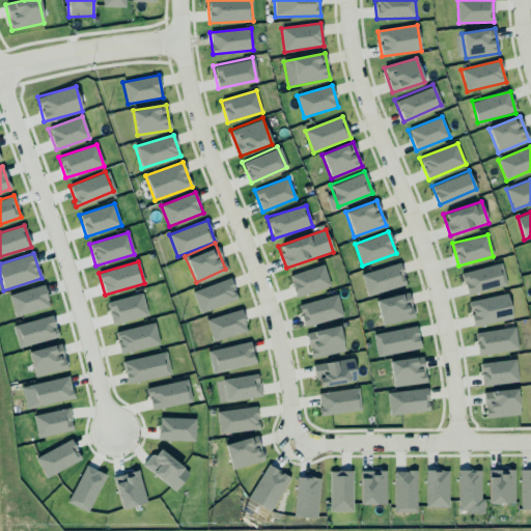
[(288,274),(322,262),(329,284),(296,296),(288,274)]
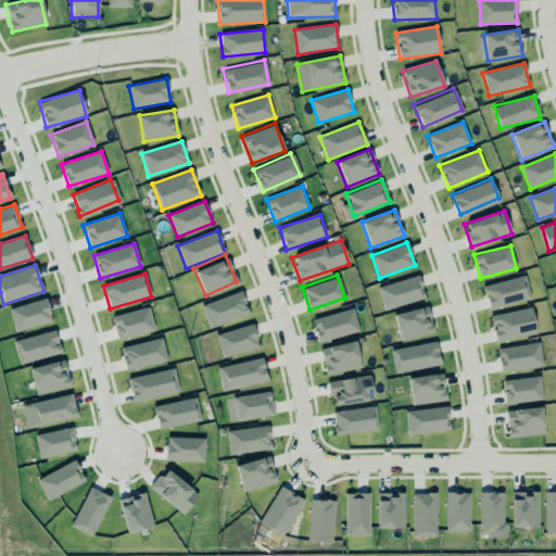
[(425,299),(418,276),(378,288),(384,311),(425,299)]
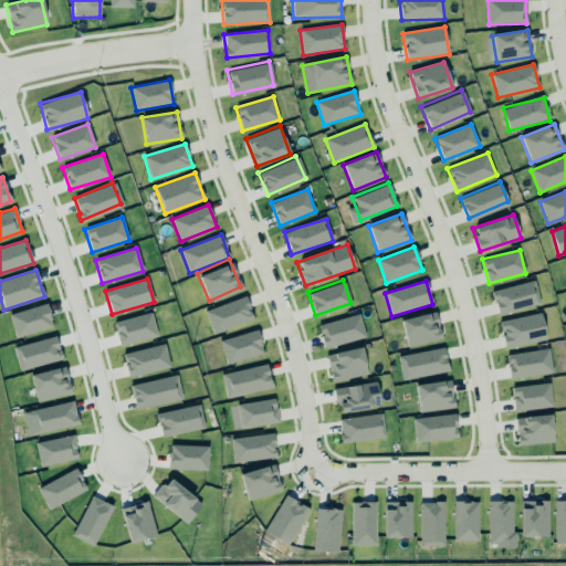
[(493,290),(496,313),(540,305),(536,282),(493,290)]
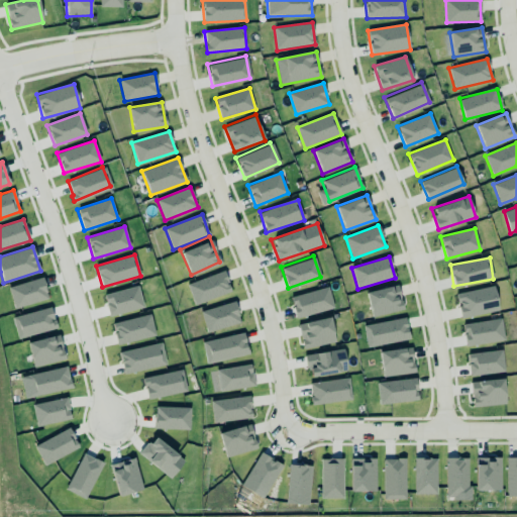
[(231,292),(224,271),(187,284),(194,305),(231,292)]
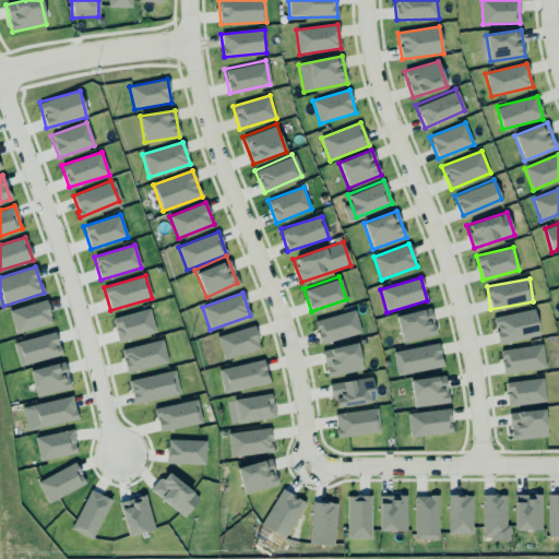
[(52,322),(45,299),(9,311),(15,334),(52,322)]
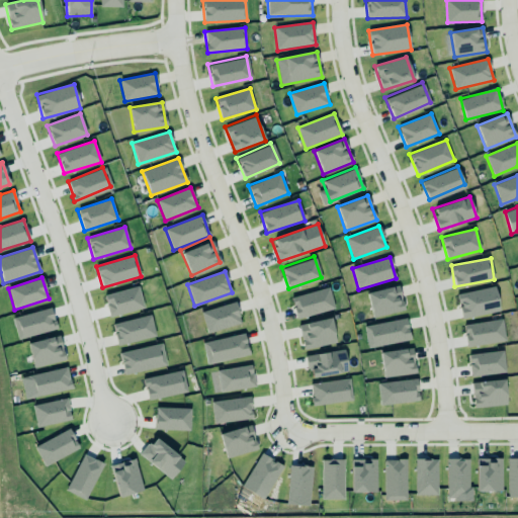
[(372,318),(404,311),(399,285),(366,292),(372,318)]
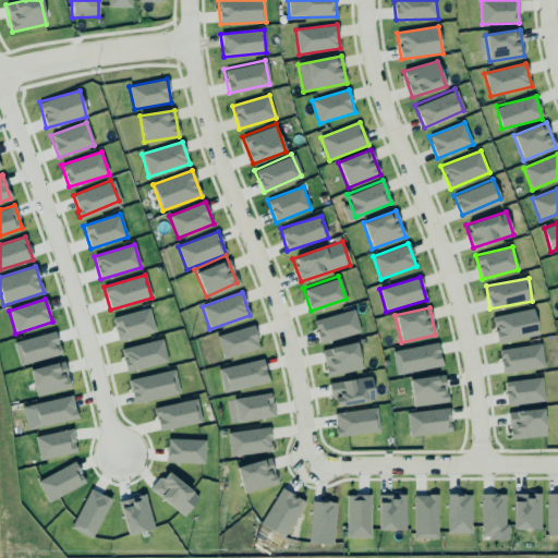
[(118,341),(155,331),(148,308),(112,318),(118,341)]
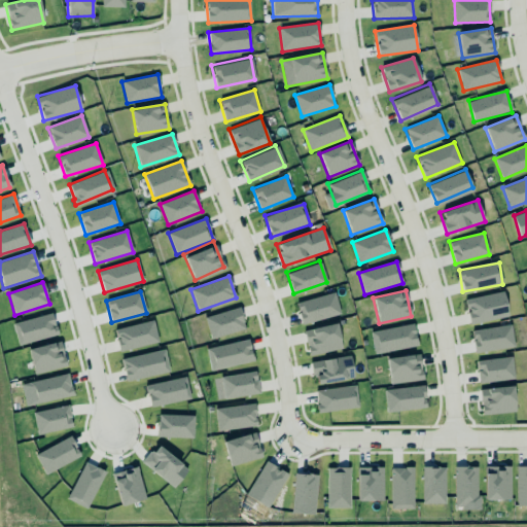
[(470,324),(508,315),(503,291),(464,301),(470,324)]
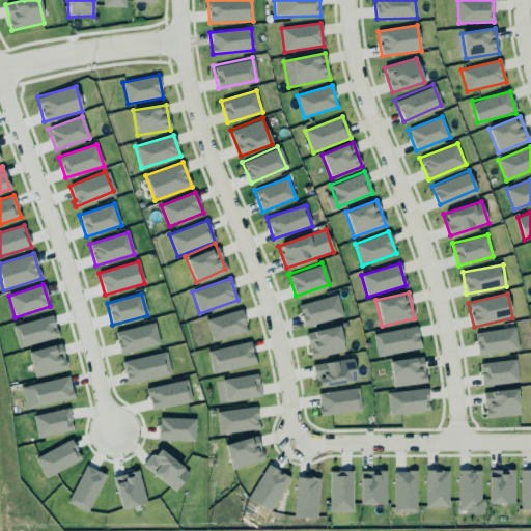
[(299,305),(304,327),(343,316),(337,295),(299,305)]
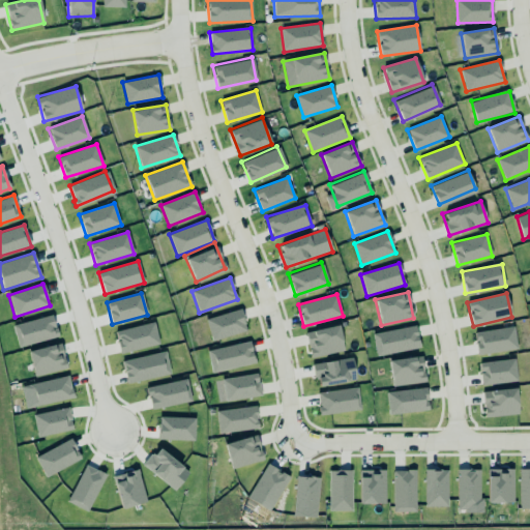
[(246,333),(242,311),(207,317),(210,340),(246,333)]
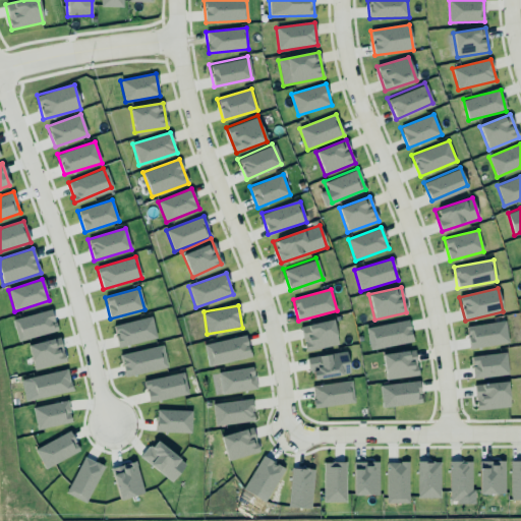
[(12,320),(17,341),(57,331),(51,309),(12,320)]
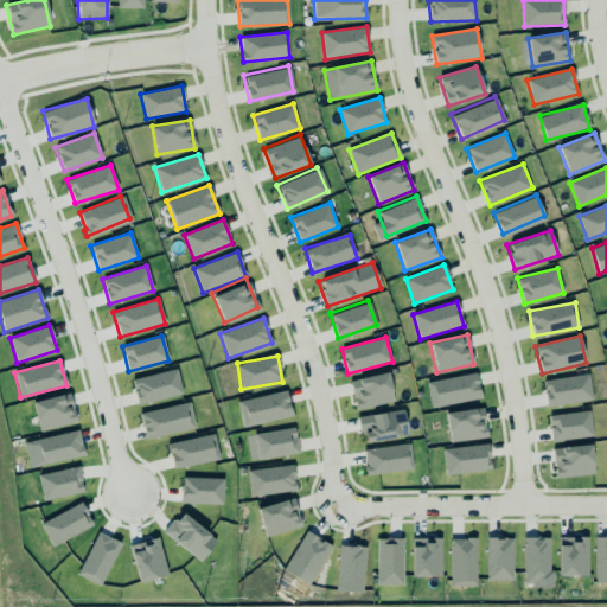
[(138,404),(183,395),(177,369),(132,379),(138,404)]
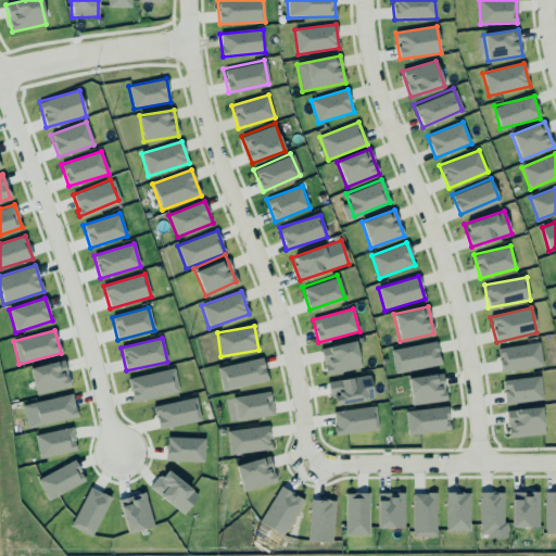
[(325,374),(359,369),(356,342),(321,346),(325,374)]
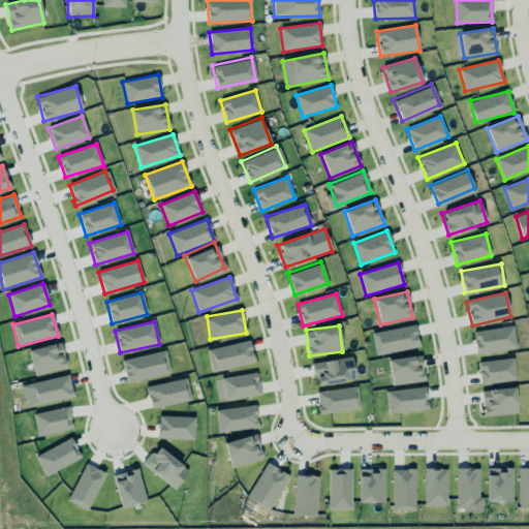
[(516,348),(512,325),(473,332),(476,354),(516,348)]
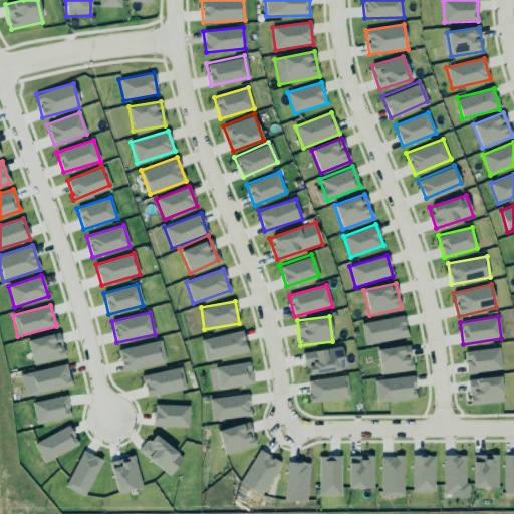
[(361,322),(364,344),(407,338),(404,317),(361,322)]
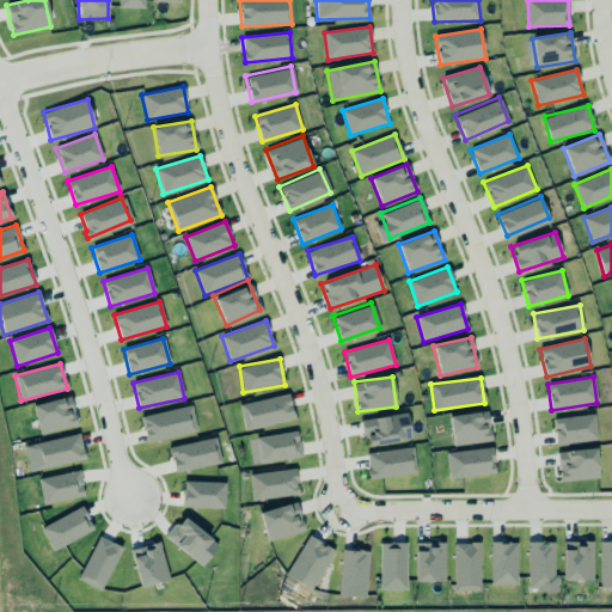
[(38,432),(73,422),(74,417),(68,395),(63,396),(62,392),(30,402),(38,432)]
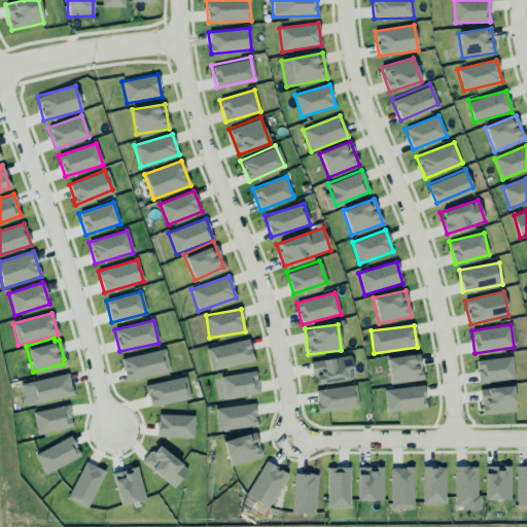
[(206,349),(211,371),(254,361),(249,339),(206,349)]
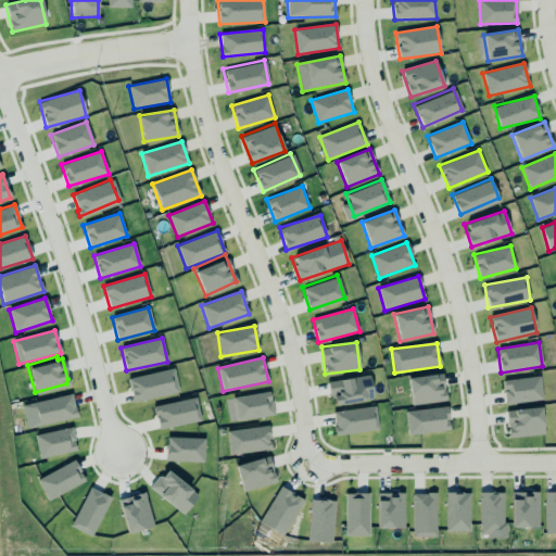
[(127,377),(169,366),(176,390),(133,401),(127,377)]
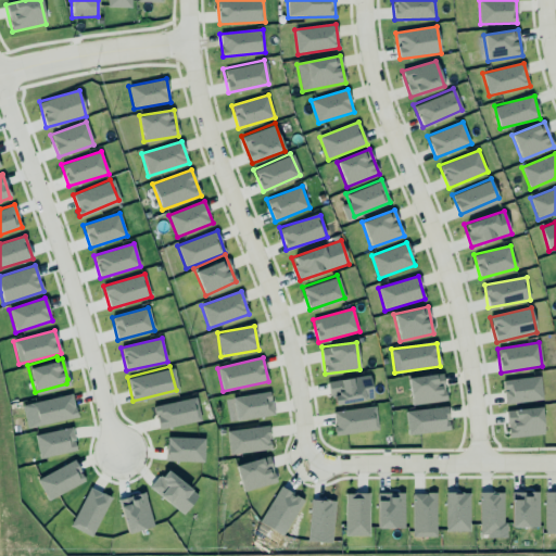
[(411,404),(445,402),(444,375),(408,377),(411,404)]
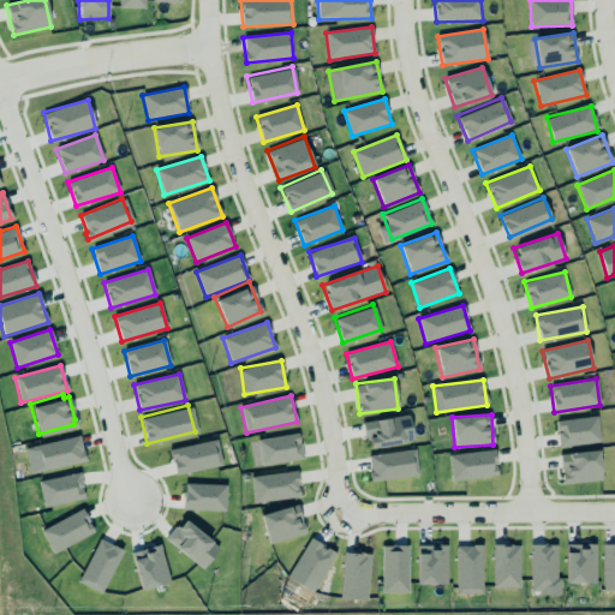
[(364,422),(368,448),(412,442),(410,416),(364,422)]
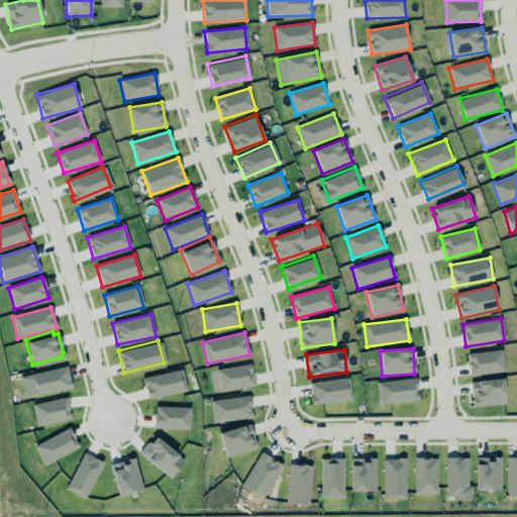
[(468,354),(471,377),(505,371),(502,349),(468,354)]
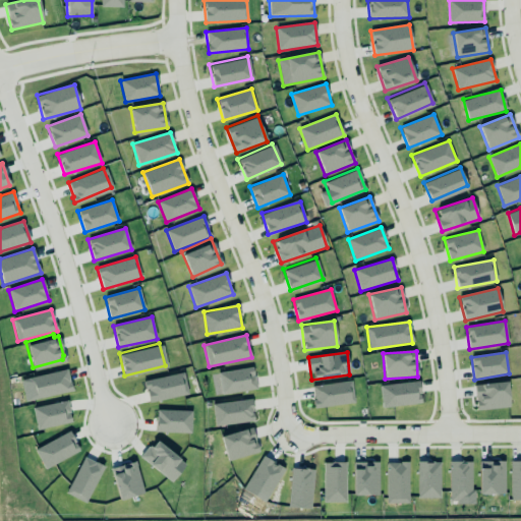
[(256,390),(253,367),(212,373),(215,395),(256,390)]
